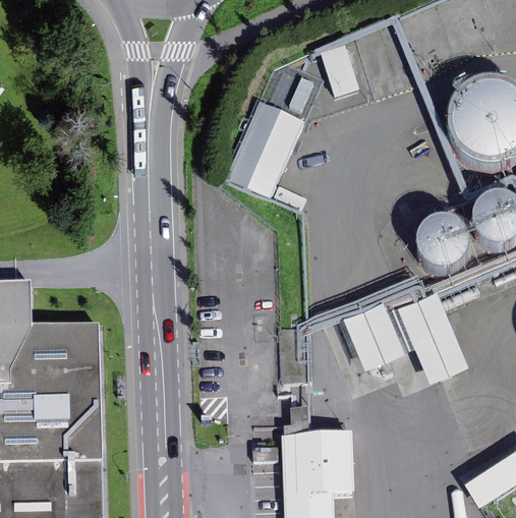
[(341,46),(314,53),(330,106),(356,98),(341,46)]
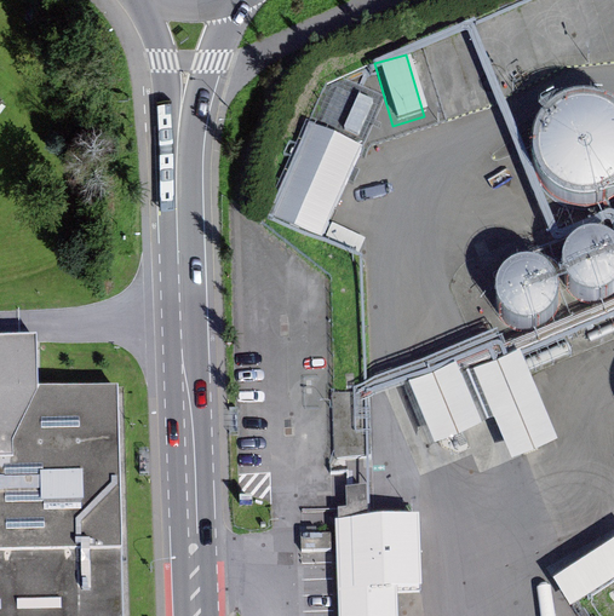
[(340,132),(357,138),(372,97),(355,91),(340,132)]
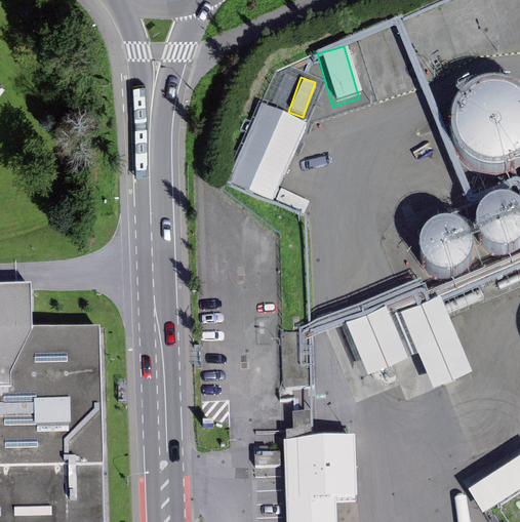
[(468,91),(457,102),(450,115),(448,130),(451,145),(458,158),(470,167),(484,173),(500,174),(514,170),(519,165),(519,91),(512,87),(496,83),(482,85),(468,91)]
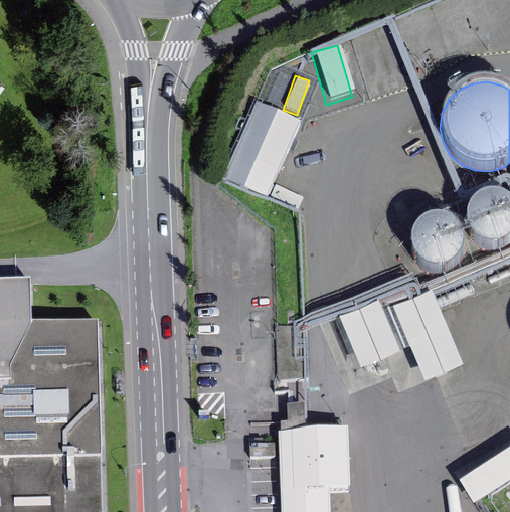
[(253,103),(221,178),(269,198),(301,123),(253,103)]
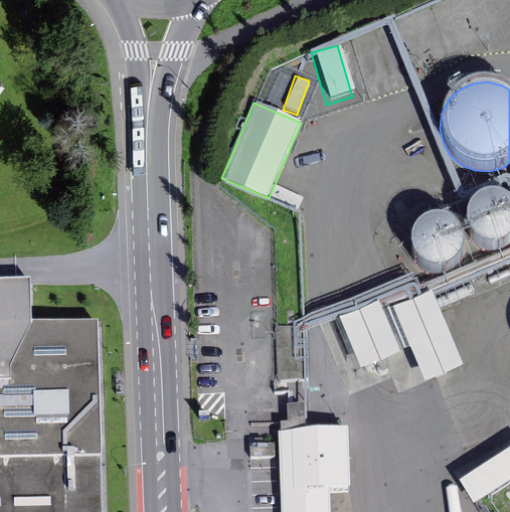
[(464,225),(466,233),(470,241),(477,247),(486,250),(495,250),(503,248),(509,242),(509,204),(509,203),(501,198),(492,196),(483,197),(475,201),(469,208),(465,216),(464,225)]
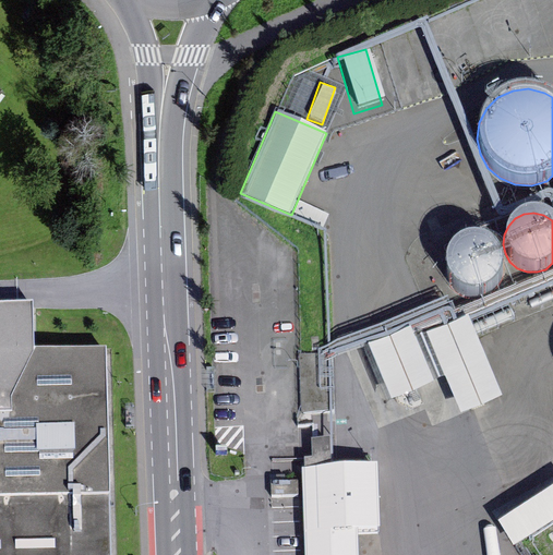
[(443,268),(445,278),(449,287),(457,292),(467,297),(477,297),(485,293),(493,288),(500,280),(502,270),(502,261),(497,252),(492,244),(483,240),(473,238),(464,239),(455,243),(448,250),(444,258),(443,268)]
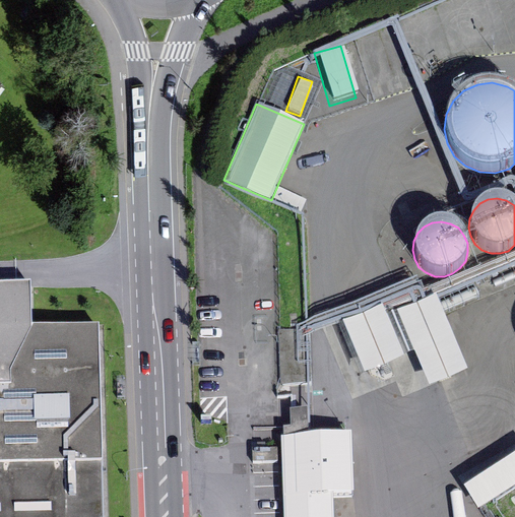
[(0,516),(104,516),(99,328),(35,328),(34,285),(0,285),(0,516)]
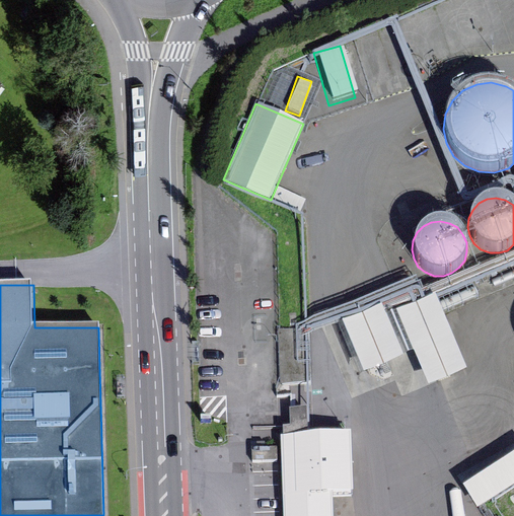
[(408,290),(332,322),(354,374),(412,350),(427,385),(467,368),(435,292),(413,301),(412,298),(408,290)]
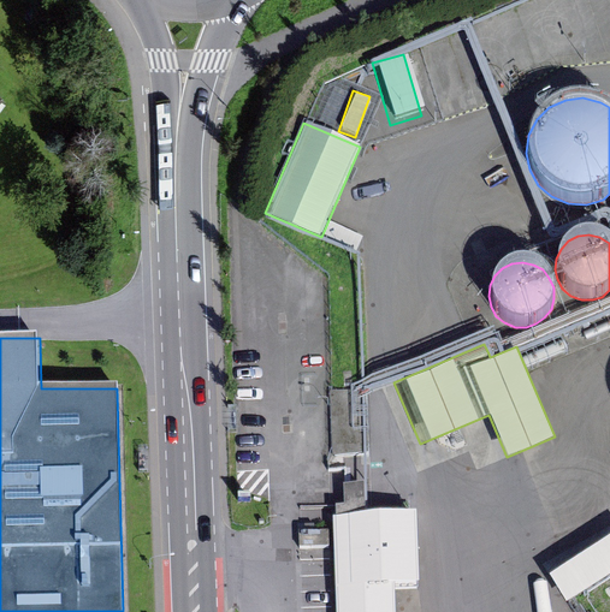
[(347,387),(330,387),(332,453),(371,451),(369,425),(361,425),(349,426),(347,387)]
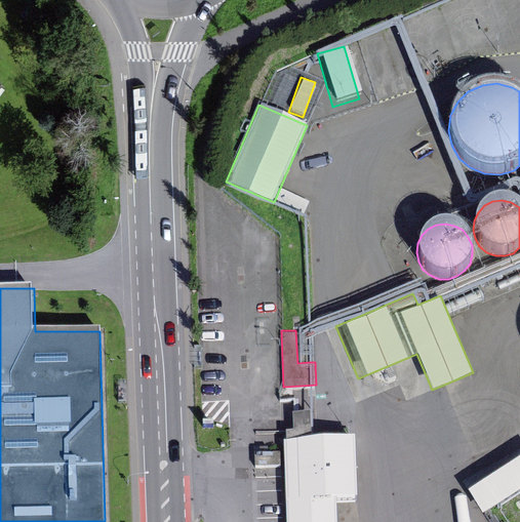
[(291,410),(292,428),(285,428),(286,437),(311,436),(310,410),(291,410)]
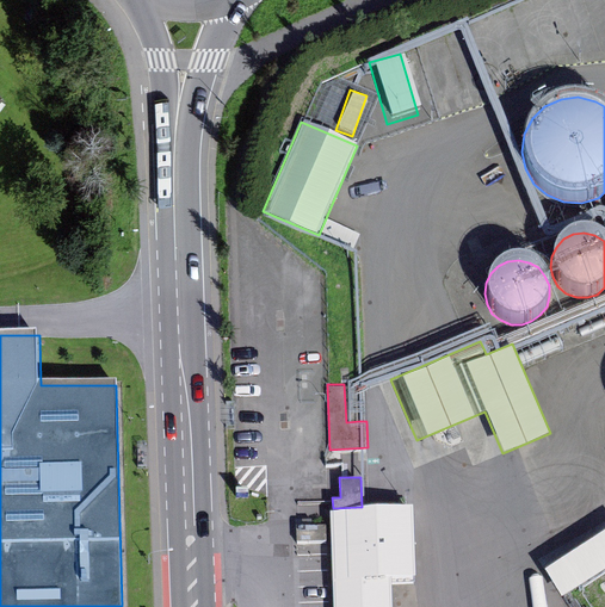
[(362,507),(333,508),(329,508),(333,606),(389,606),(388,576),(412,575),(409,505),(362,507)]
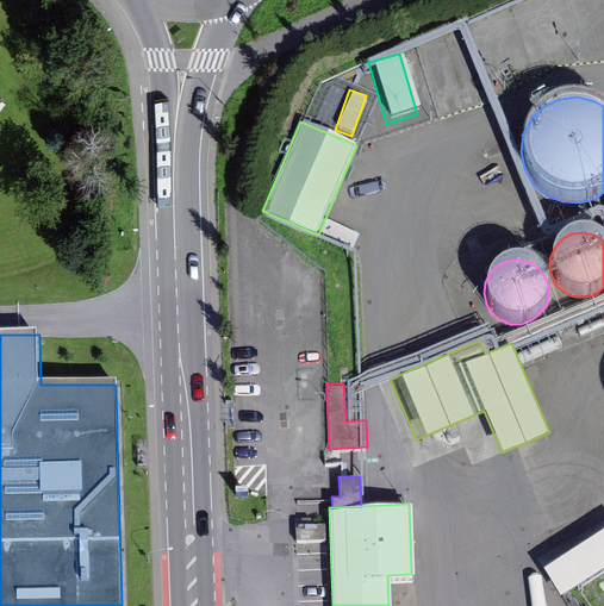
[(603,530),(543,568),(559,594),(603,567),(603,530)]
